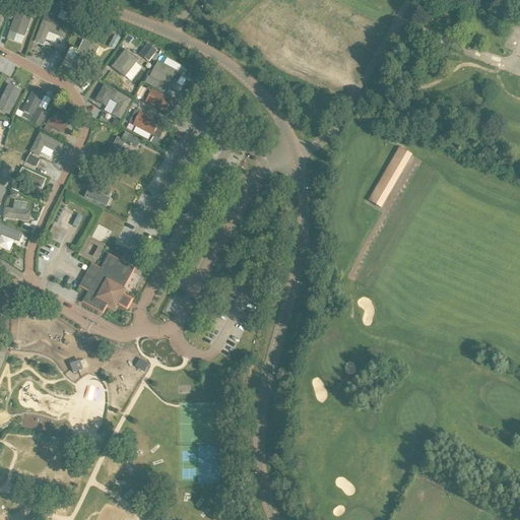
[(35,0),(30,12),(39,15),(43,3),(35,0)]
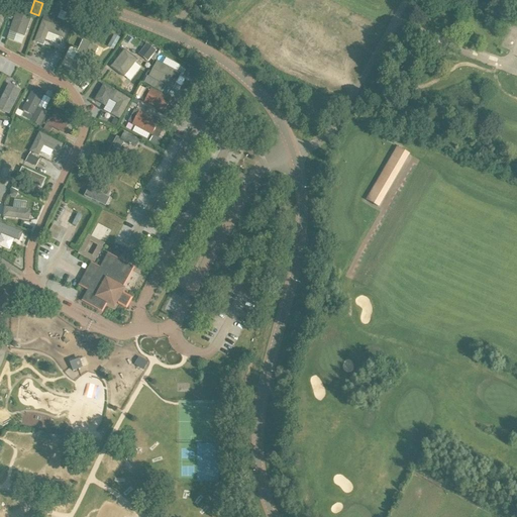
[(8,7),(0,3),(0,26),(1,27),(8,7)]
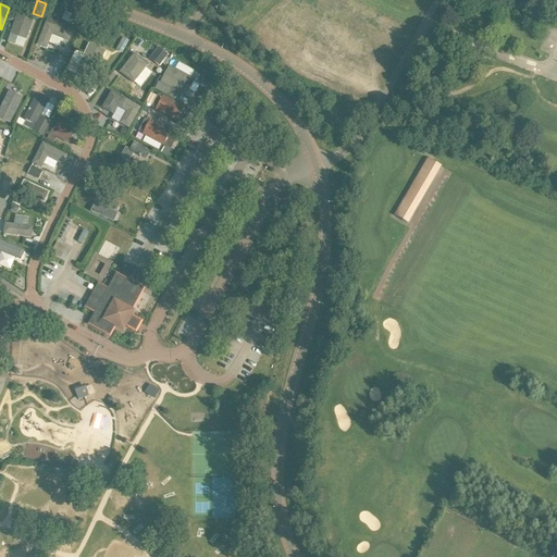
[(35,17),(19,12),(11,34),(27,39),(35,17)]
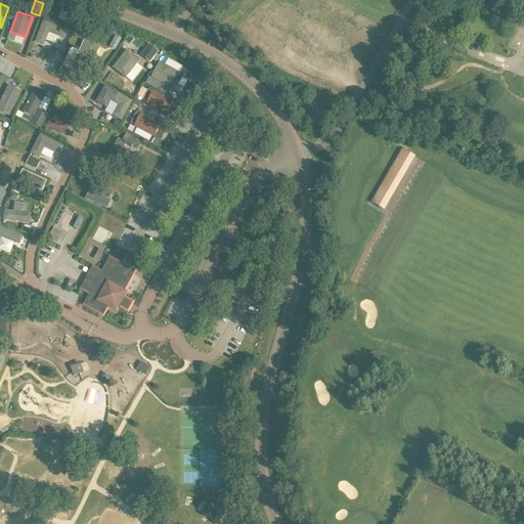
[(79,17),(70,13),(70,14),(66,23),(64,25),(74,29),(79,17)]
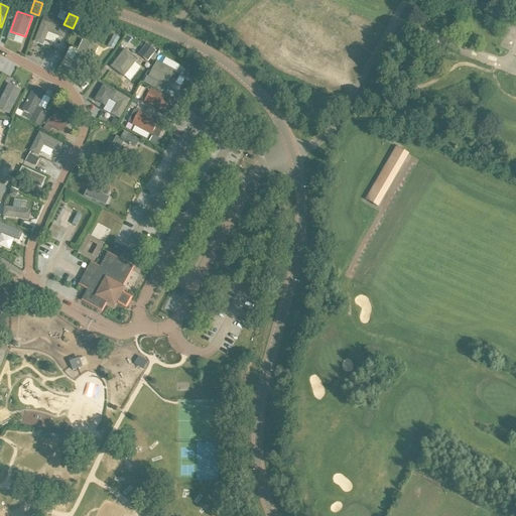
[(41,20),(34,41),(43,45),(48,32),(63,37),(67,30),(41,20)]
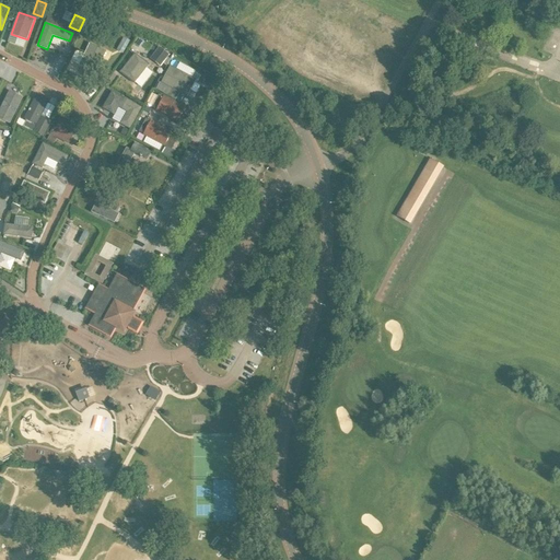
[(130,42),(124,38),(117,50),(124,54),(130,42)]
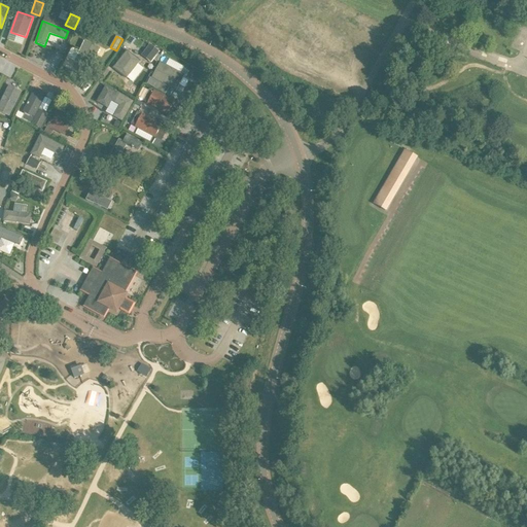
[(84,40),(75,61),(91,68),(100,47),(84,40)]
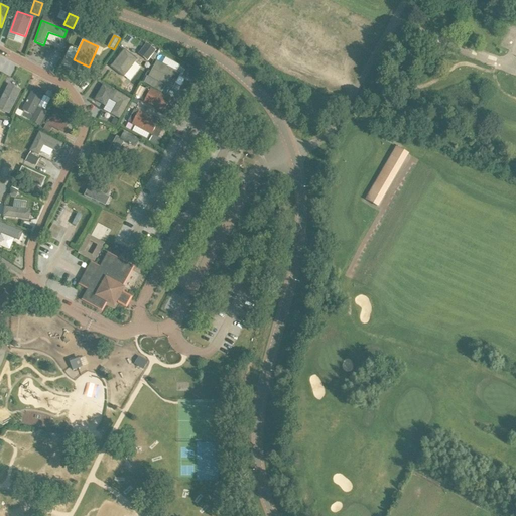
[(147,44),(140,54),(148,60),(156,51),(147,44)]
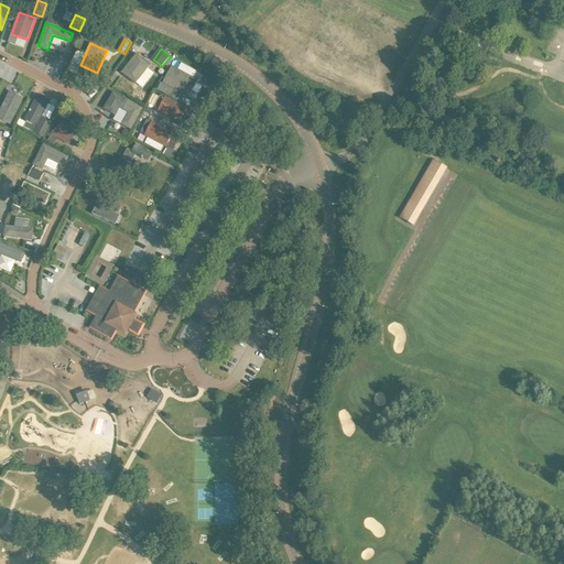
[(136,54),(121,73),(137,84),(150,65),(136,54)]
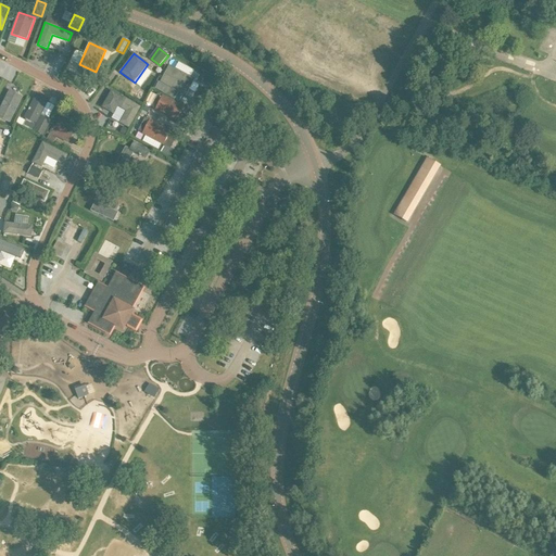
[(196,79),(171,66),(161,83),(187,96),(196,79)]
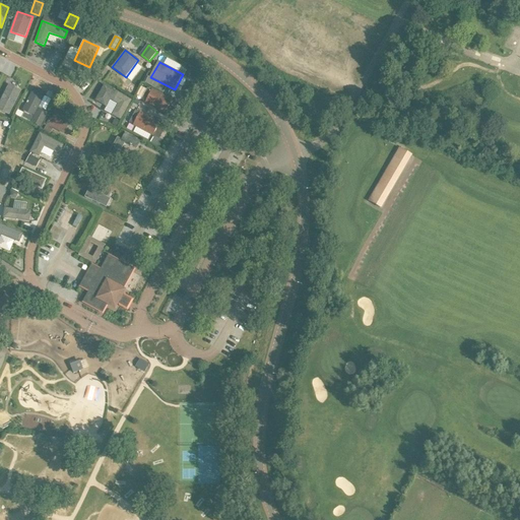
[(20,92),(8,86),(0,103),(0,110),(9,115),(20,92)]
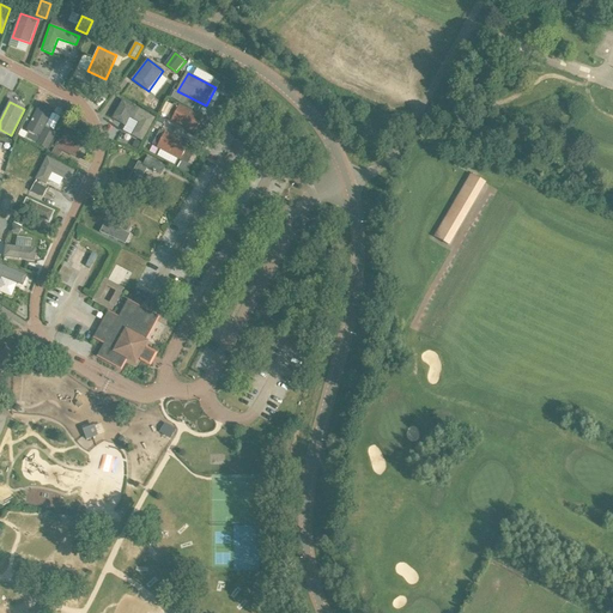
[(53,109),(40,102),(25,129),(38,137),(35,144),(46,150),(55,132),(44,126),(53,109)]
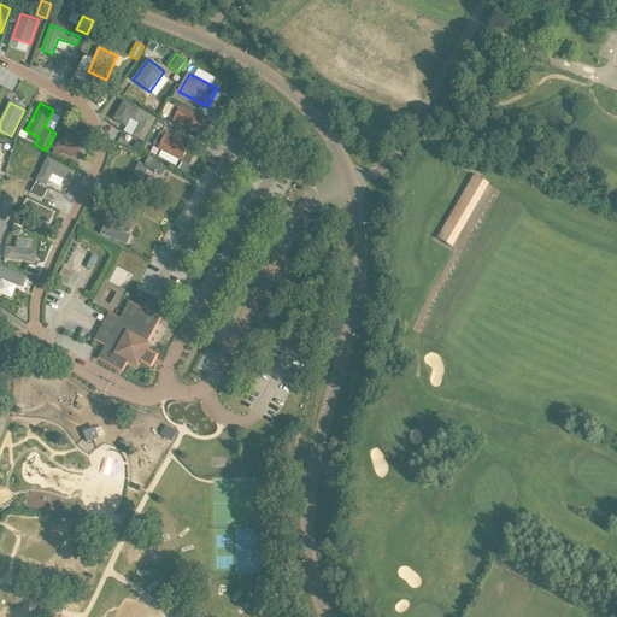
[(205,121),(181,107),(174,123),(197,135),(205,121)]
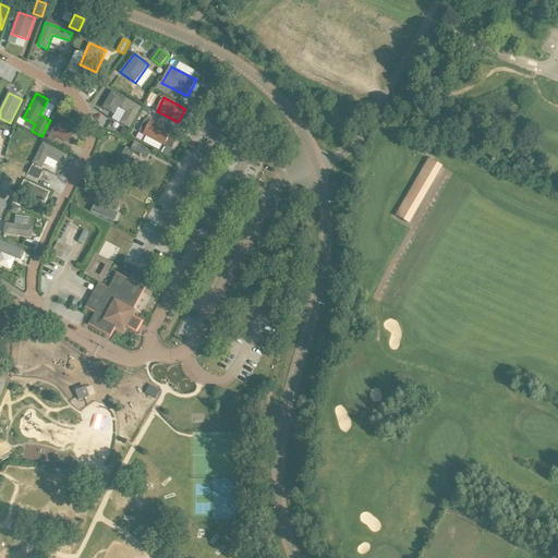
[(141,108),(122,98),(118,107),(125,111),(119,123),(129,129),(141,108)]
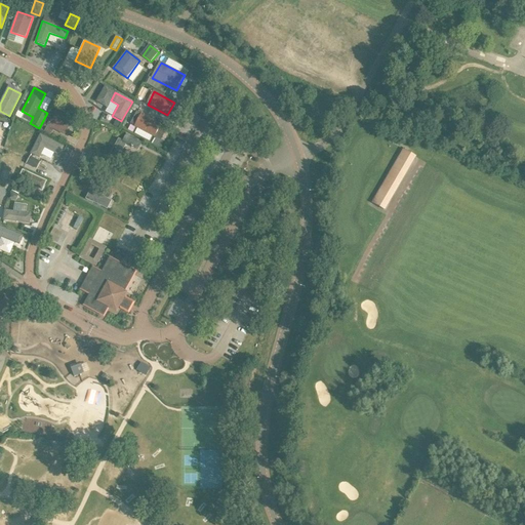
[(67,115),(55,109),(46,126),(65,135),(70,124),(67,115)]
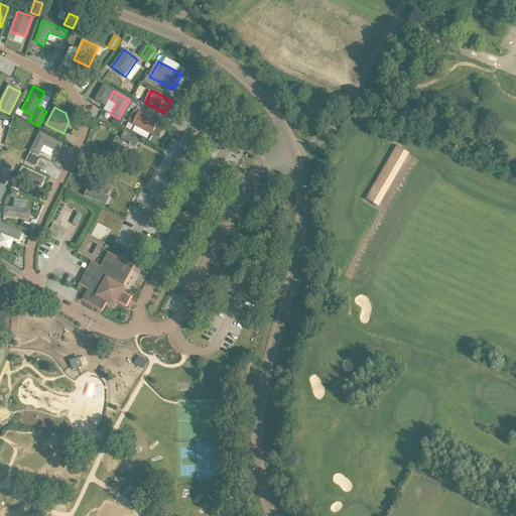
[(159,123),(139,113),(133,125),(152,135),(159,123)]
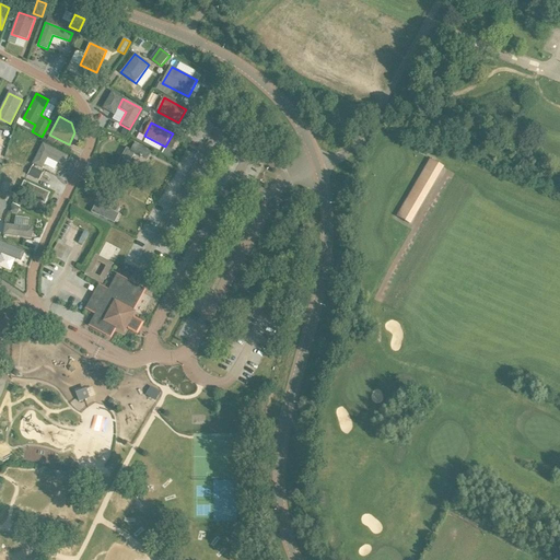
[(120,135),(127,137),(130,131),(124,128),(120,135)]
